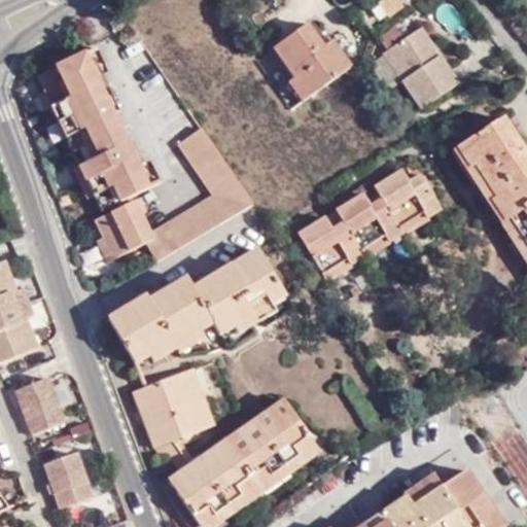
[(296,74),(310,95),(351,67),(332,40),(323,45),(308,23),(274,45),(293,75),(296,74)]
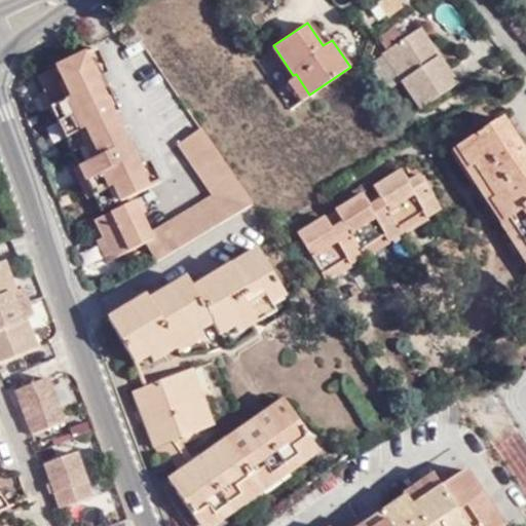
[(382,51),(420,108),(462,80),(425,24),(382,51)]
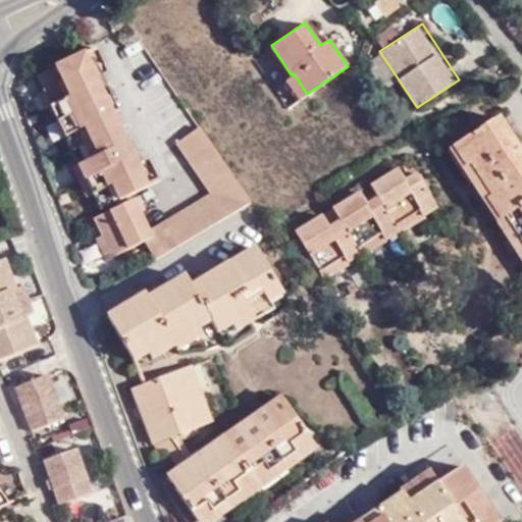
[(93,44),(81,50),(89,68),(102,62),(93,44)]
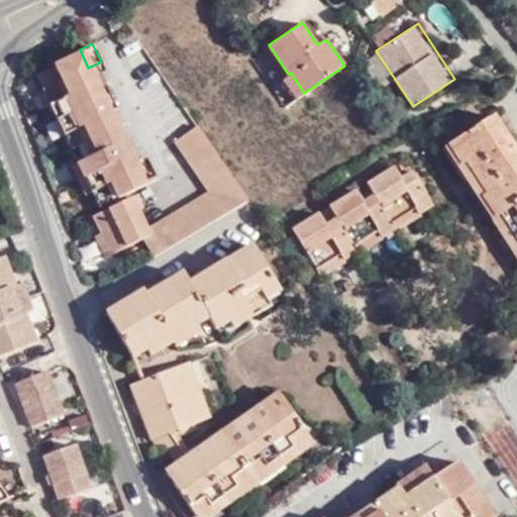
[(88,68),(80,49),(33,71),(97,206),(142,185),(134,169),(88,68)]
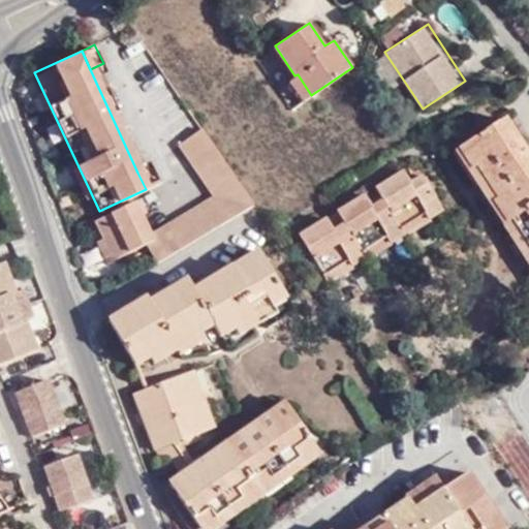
[(288,81),(303,101),(311,95),(298,74),(294,75),(288,81)]
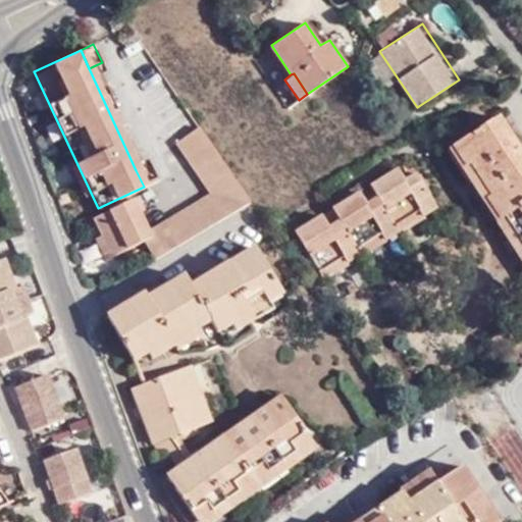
[(521,155),(497,117),(455,145),(468,166),(472,163),(477,171),(486,185),(492,193),(488,197),(502,217),(515,238),(520,233),(521,238),(521,155)]
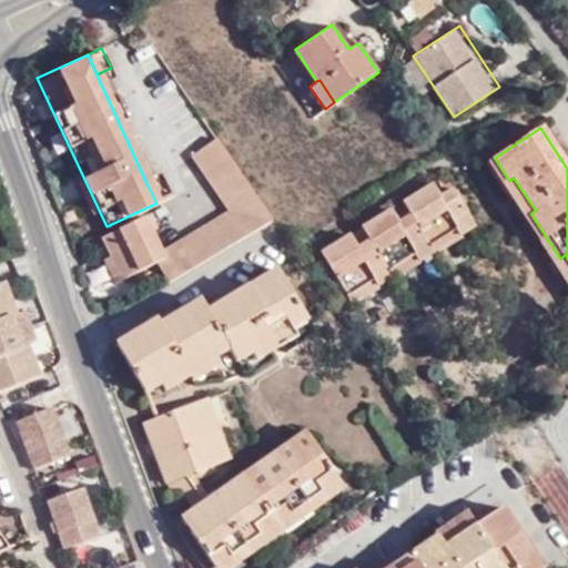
[(155,260),(170,281),(274,220),(215,133),(189,150),(225,204),(160,244),(164,255),(155,260)]
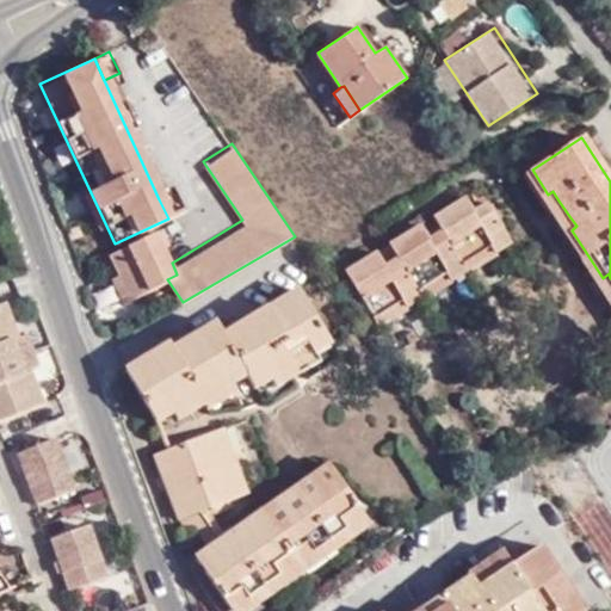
[(548,195),(532,170),(528,173),(549,208),(559,201),(553,191),(548,195)]
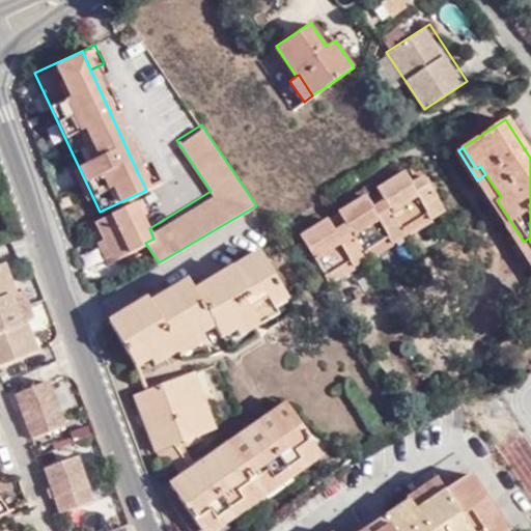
[(138,173),(146,190),(159,182),(151,166),(138,173)]
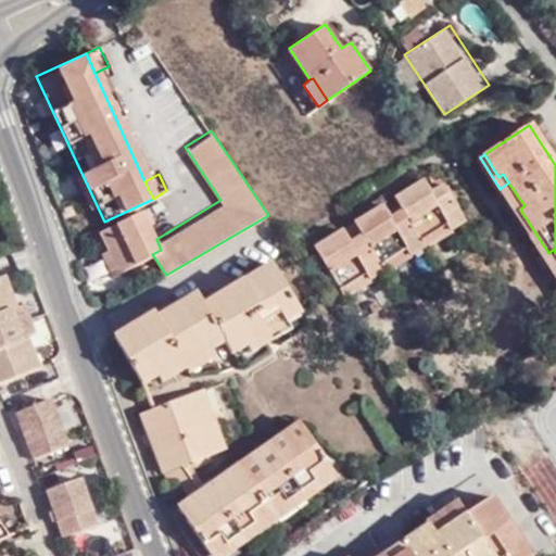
[(440,177),(427,185),(431,191),(444,184),(440,177)]
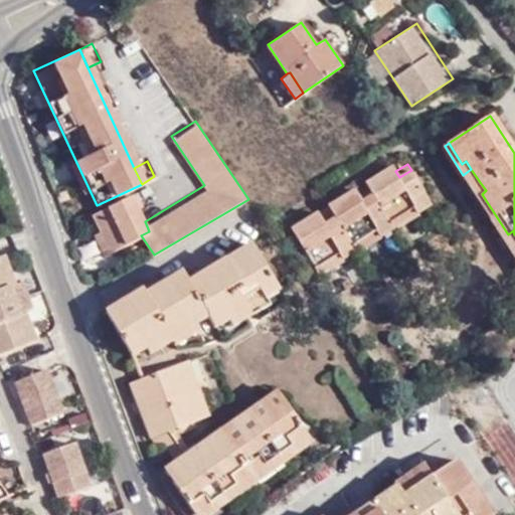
[(361,200),(358,195),(355,189),(328,205),(331,211),(335,217),(324,223),(321,218),(318,212),(291,229),(295,234),(306,252),(314,266),(339,250),(342,255),(354,247),(352,242),(375,228),(378,234),(392,225),(389,220),(413,206),(416,211),(431,202),(411,170),(399,177),(395,171),(393,167),(365,183),(369,188),(371,194),(361,200)]
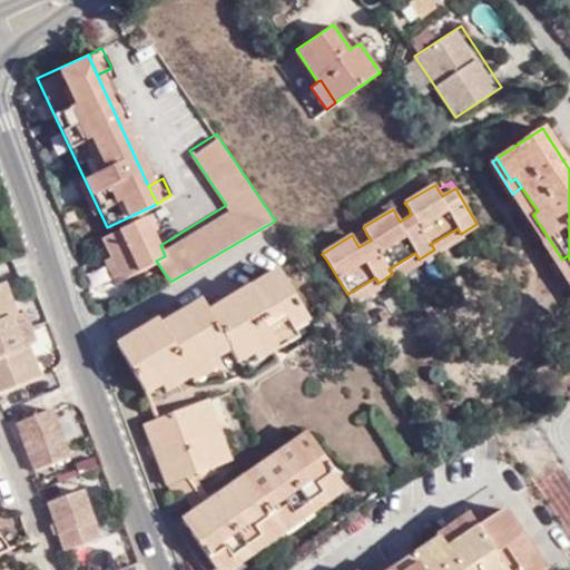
[(521,187),(512,194),(521,207),(531,202),(521,187)]
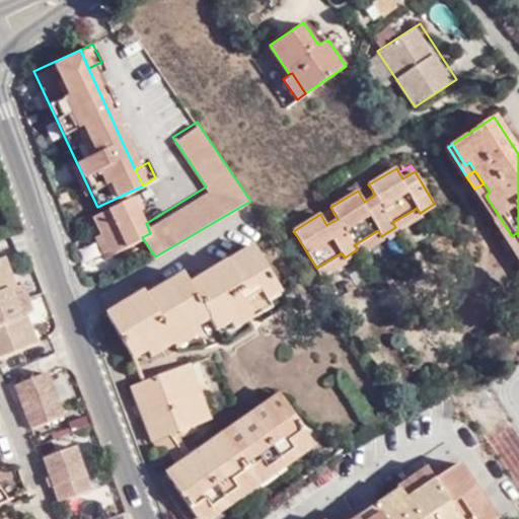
[(484,183),(474,189),(495,219),(499,216),(486,196),(490,192),(484,183)]
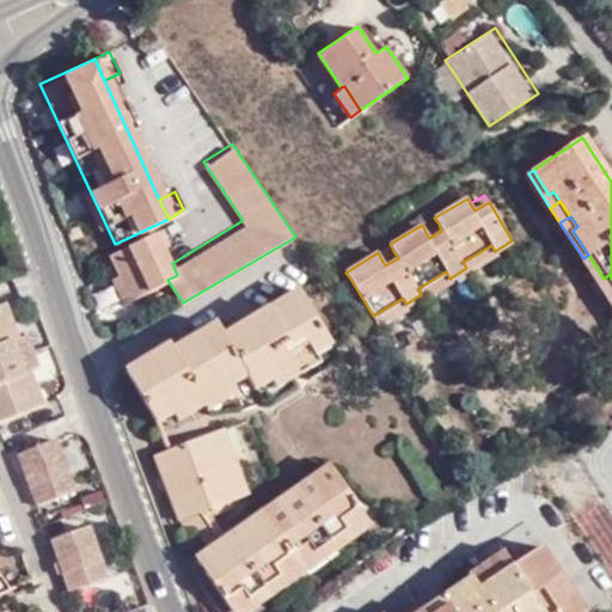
[(439,224),(426,232),(429,238),(441,231),(439,224)]
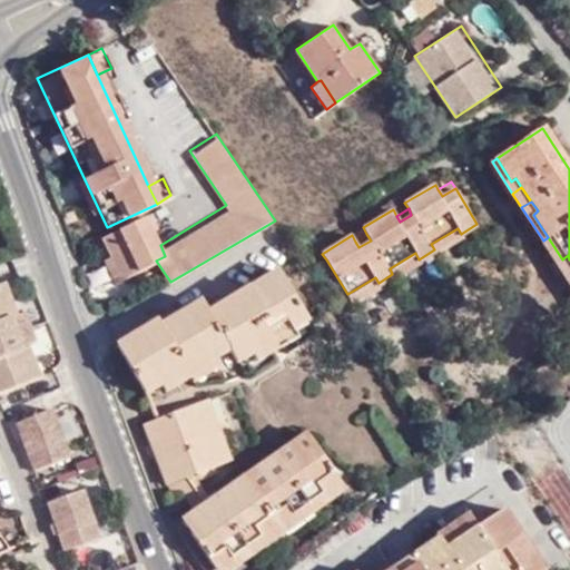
[(165,256),(160,245),(146,217),(102,237),(109,253),(120,276),(156,261),(165,256)]
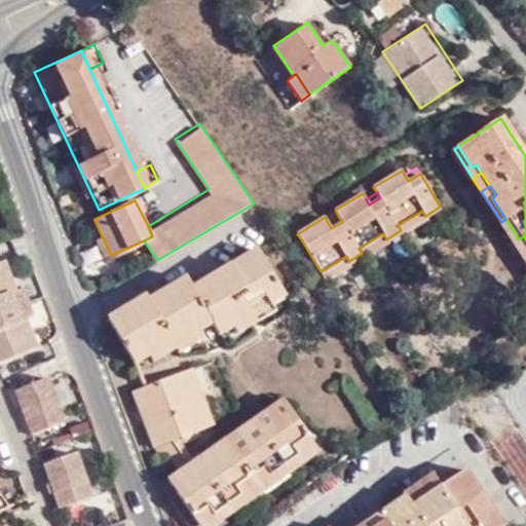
[(398,225),(401,230),(403,234),(428,220),(425,216),(422,211),(398,225)]
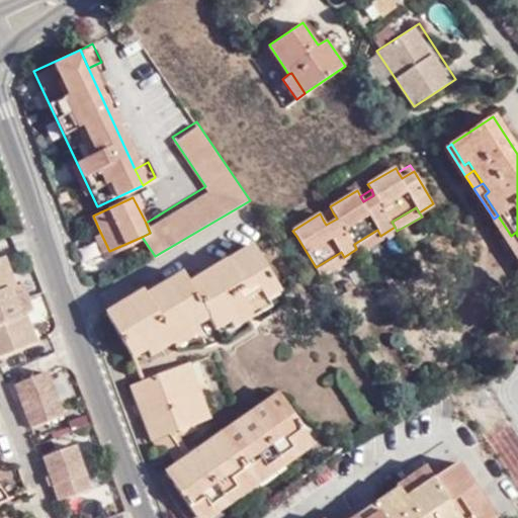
[(337,219),(333,212),(323,220),(326,225),(337,219)]
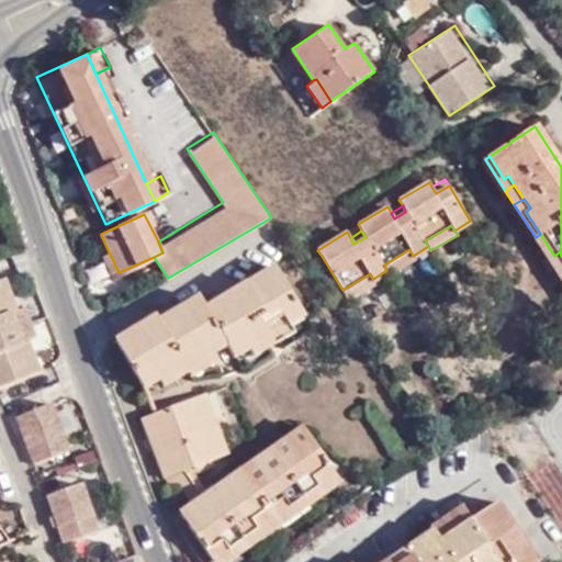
[(536,237),(558,270),(561,266),(561,256),(560,251),(554,256),(540,234),(536,237)]
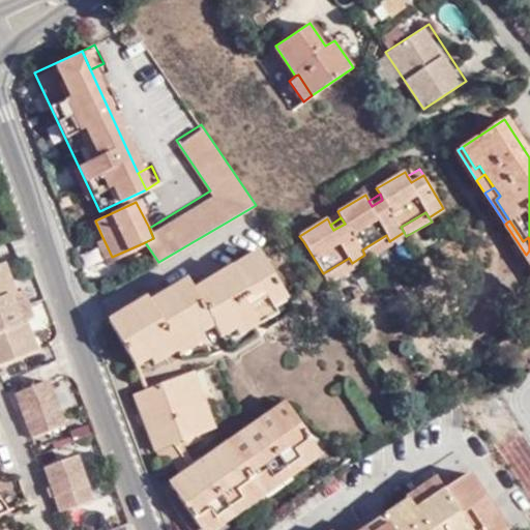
[(112,257),(101,235),(96,237),(106,260),(112,257)]
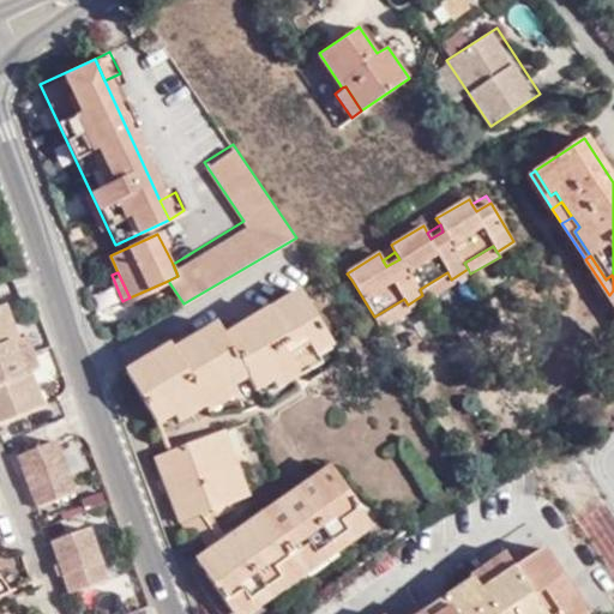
[(420,289),(422,295),(425,300),(453,283),(451,280),(447,272),(420,289)]
